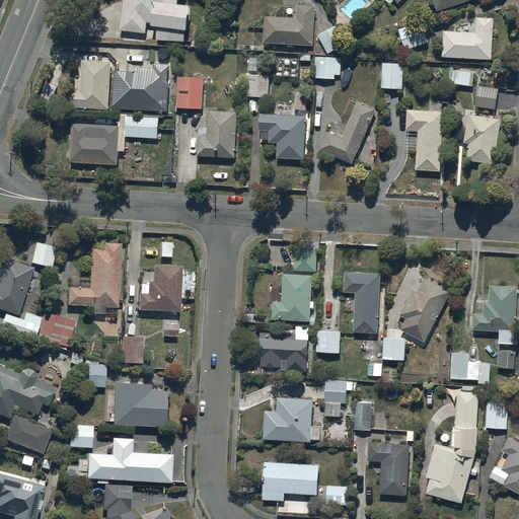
[(124,0),(121,27),(146,30),(147,20),(158,22),(157,36),(169,39),(168,42),(184,44),(190,0),(189,0),(124,0)]
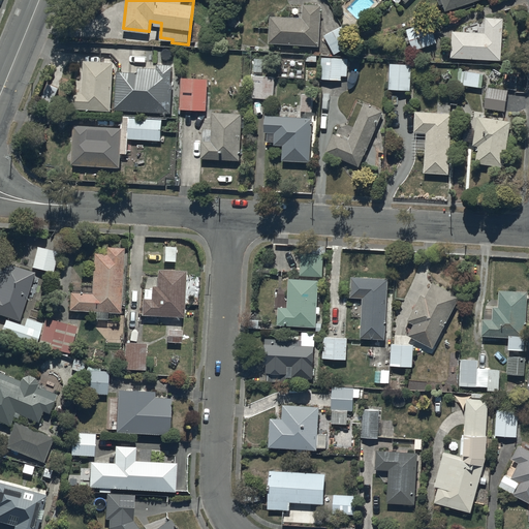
[(442,0),(445,8),(470,0),(442,0)]
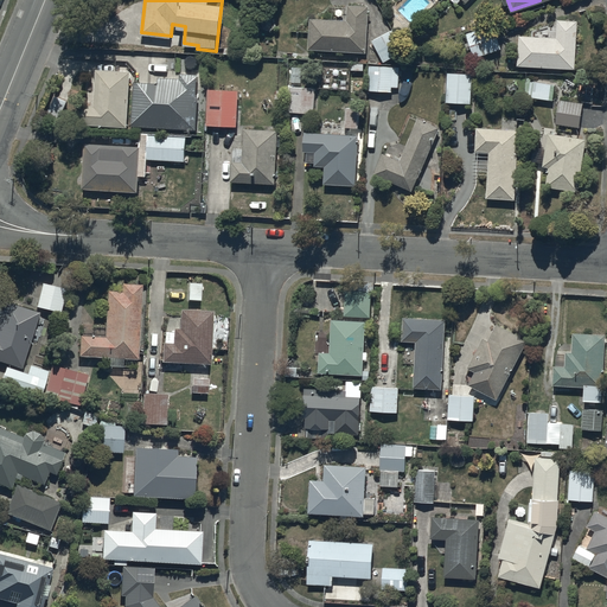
[(311,16),(308,46),(365,50),(369,5),(350,4),(349,18),(311,16)]
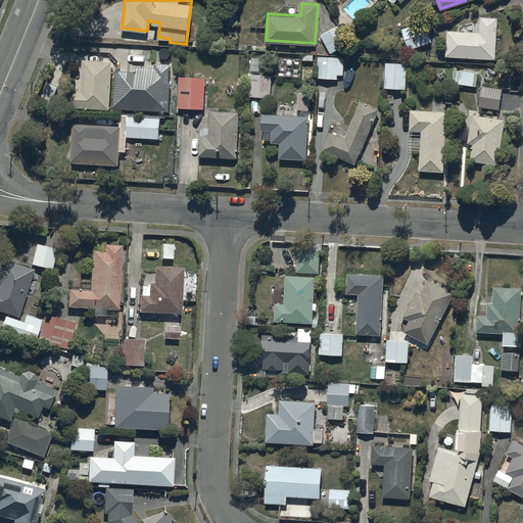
[(480,30),(447,30),(446,55),(496,57),(498,15),(481,14),(480,30)]
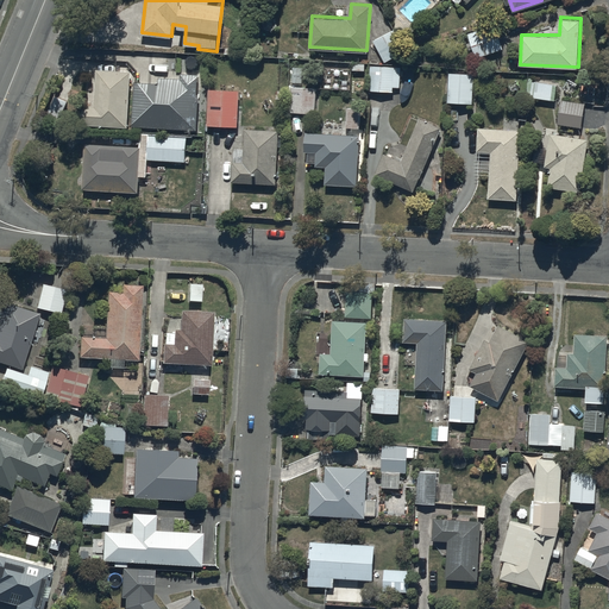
[(495,23),(468,31),(476,56),(503,46),(495,23)]
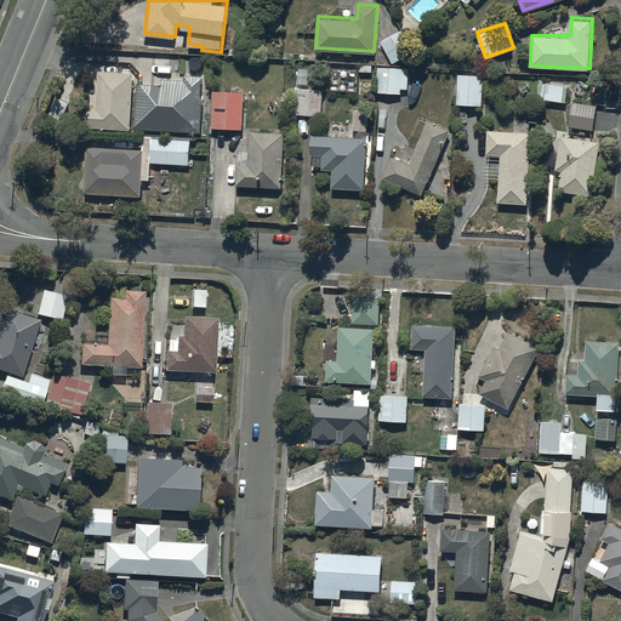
[(414,52),(402,29),(381,40),(393,63),(414,52)]
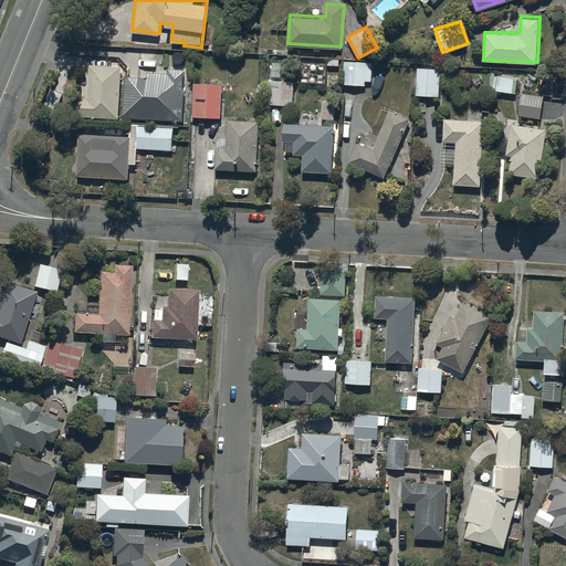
[(373,60),(344,59),(344,83),(365,83),(365,81),(373,81),(373,60)]
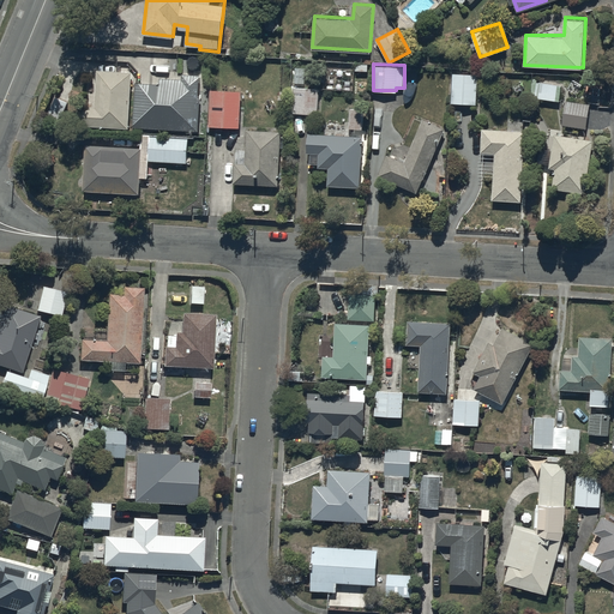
[(80,103),(78,125),(127,128),(131,71),(98,68),(96,104),(80,103)]
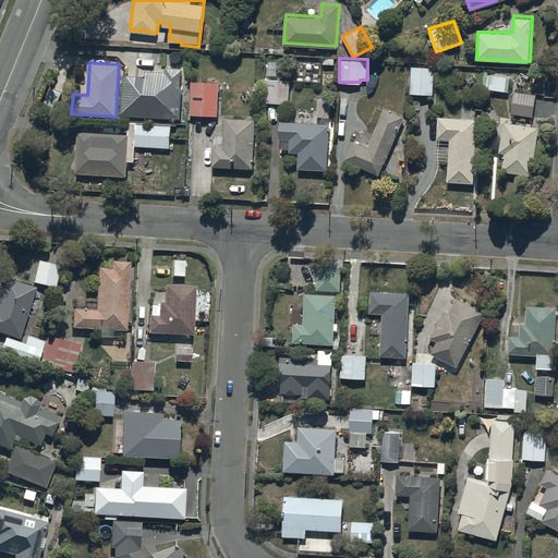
[(435,65),(411,64),(410,92),(434,93),(435,65)]
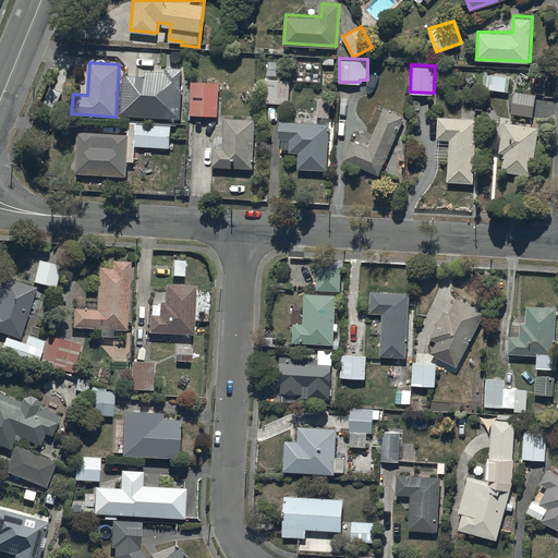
[(124,72),(122,112),(179,116),(182,68),(165,67),(165,71),(146,69),(145,73),(124,72)]
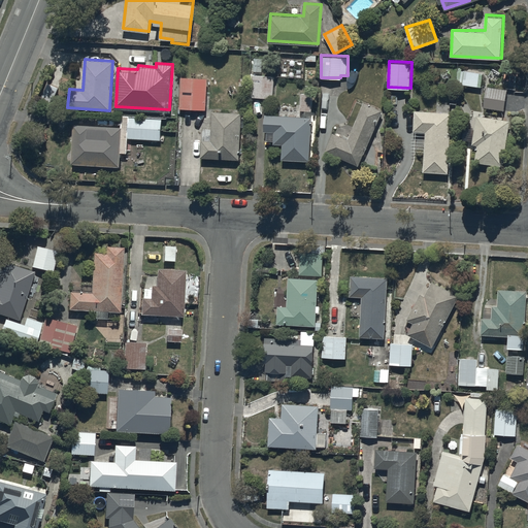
[(484,72),(459,67),(457,80),(481,86),(484,72)]
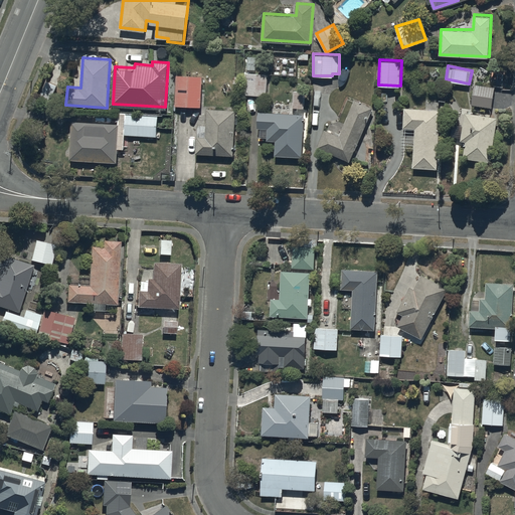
[(246,71),(244,94),(267,95),(269,73),(246,71)]
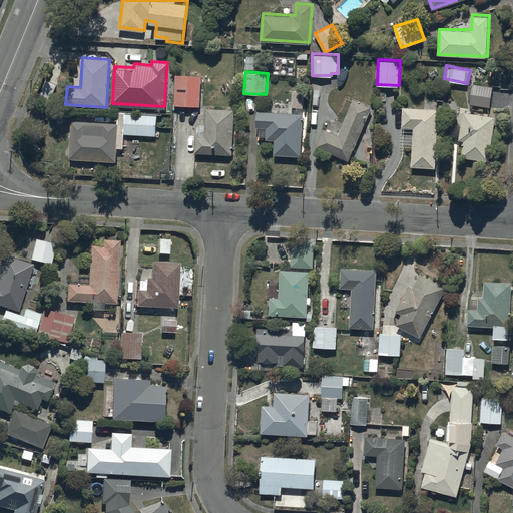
[(175,73),(174,103),(200,105),(202,75),(175,73)]
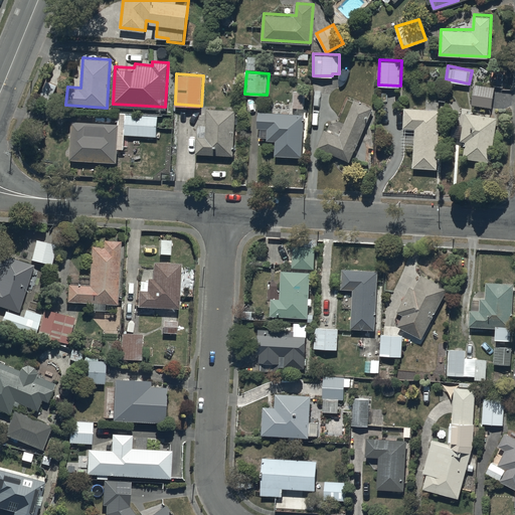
[(57,83),(46,78),(38,100),(49,105),(57,83)]
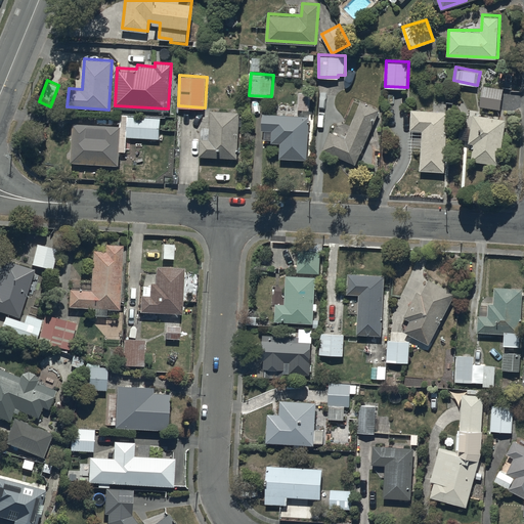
[(483,85),(480,105),(501,107),(504,88),(483,85)]
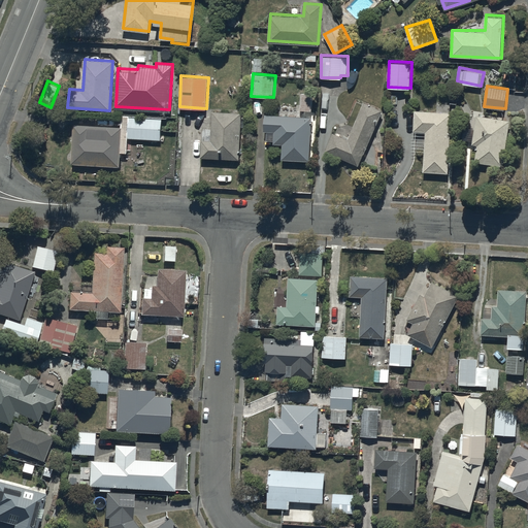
[(301,92),(300,109),(311,109),(312,92),(301,92)]
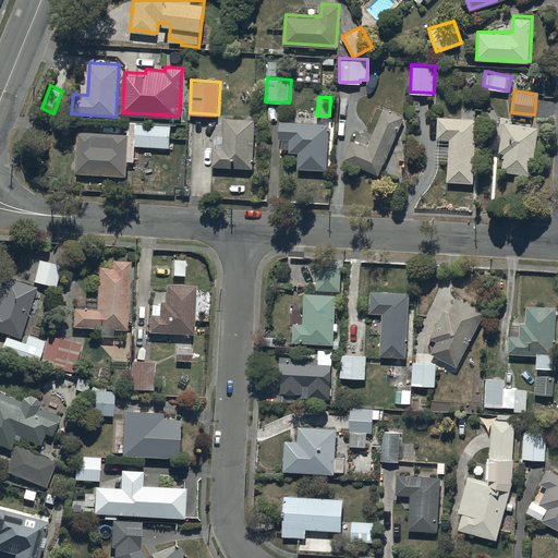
[(353,137),(343,158),(379,174),(405,116),(385,107),(368,144),(353,137)]
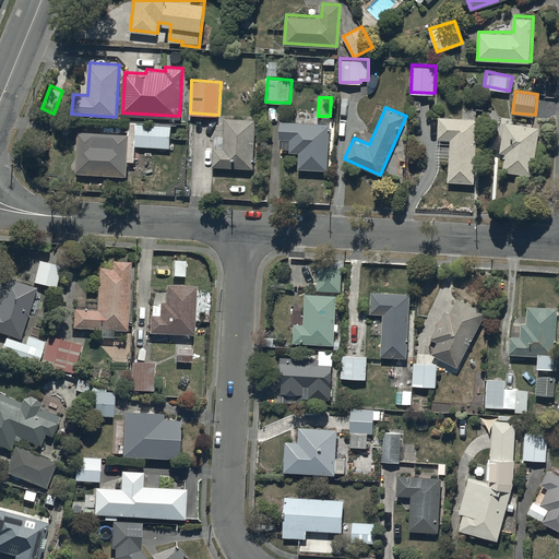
[(215,133),(215,146),(214,146),(212,164),(254,167),(257,117),(226,115),(225,134),(215,133)]
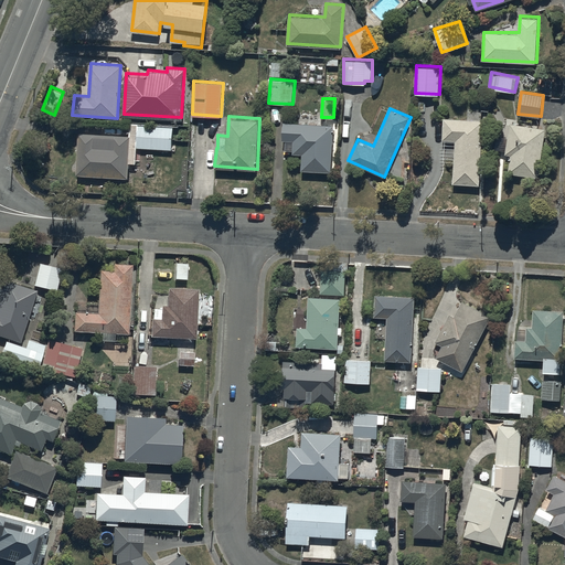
[(484,118),(444,116),(443,139),(456,140),(454,183),(481,184),(484,118)]
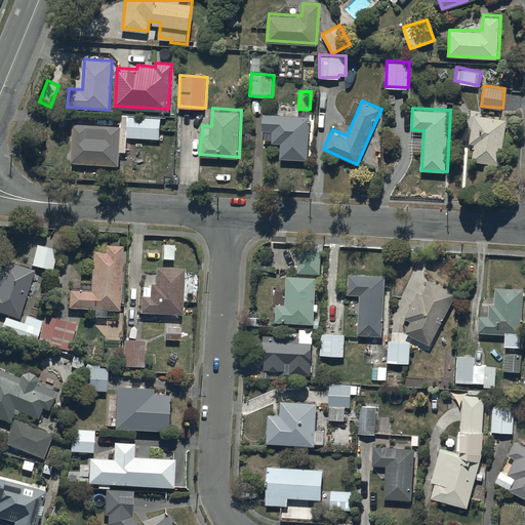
[(122,113),(121,124),(74,121),(71,160),(120,164),(121,151),(126,151),(126,136),(160,137),(161,115),(127,113),(122,113)]
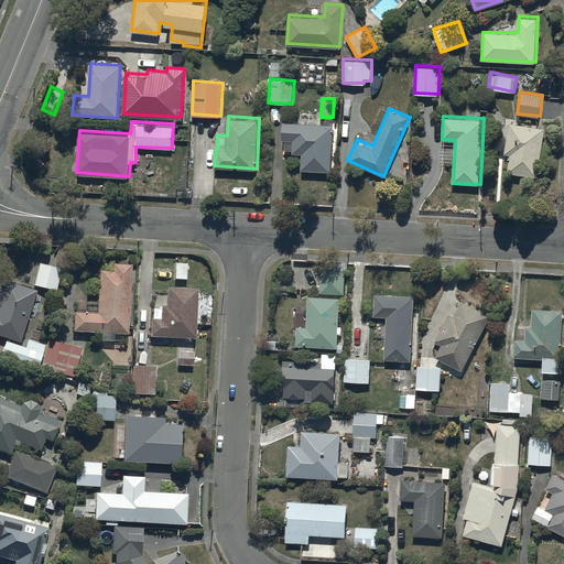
[(284,139),(284,149),(293,149),(293,153),(301,153),(301,170),(332,170),(332,122),(283,121),(283,139),(284,139)]
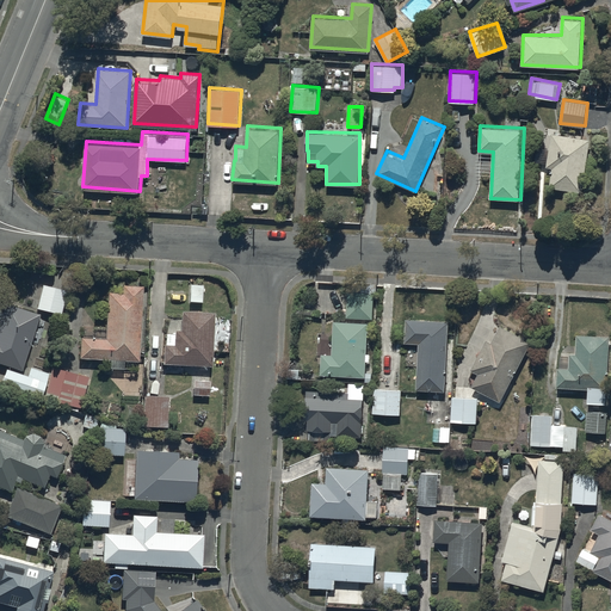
[(553,133),(551,149),(537,148),(535,160),(547,161),(547,166),(551,167),(549,187),(585,191),(591,136),(553,133)]
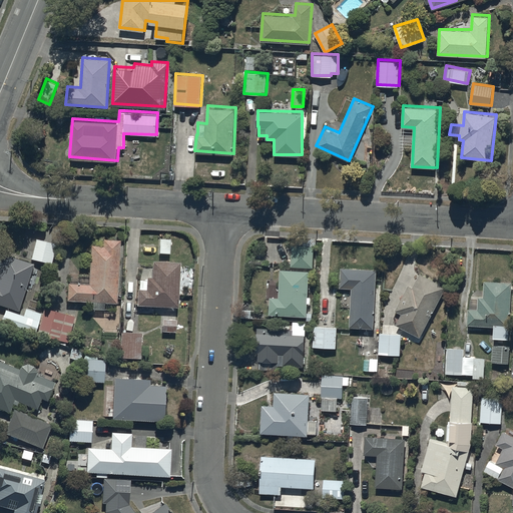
[(56,243),(36,239),(32,260),(52,265),(56,243)]
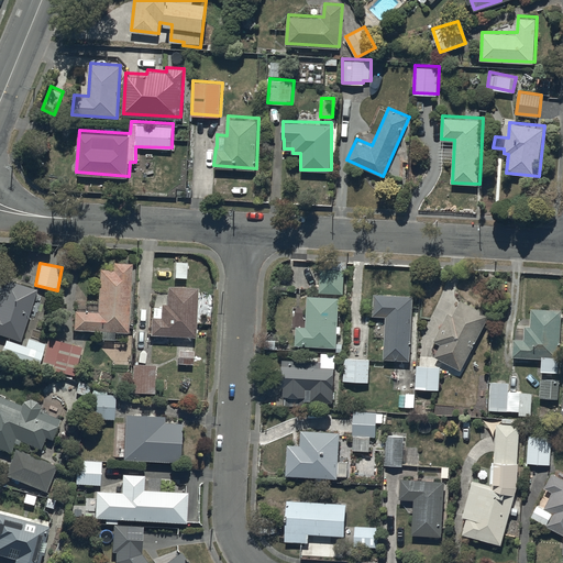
[(75,311),(74,330),(129,333),(133,264),(113,263),(113,271),(100,269),(98,312),(75,311)]
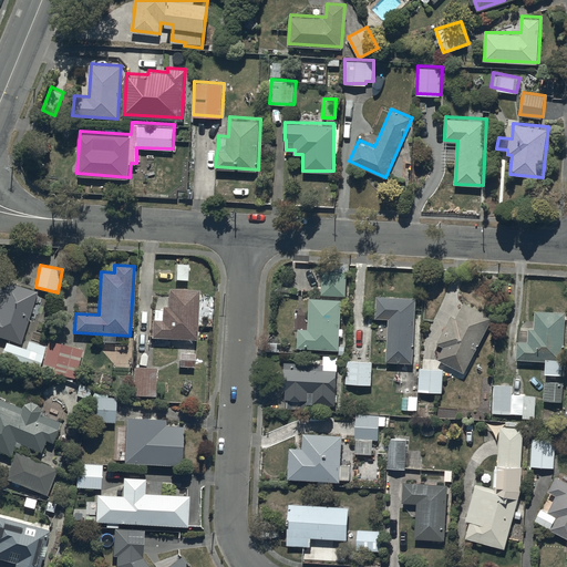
[(188,265),(176,265),(176,280),(188,280),(188,265)]
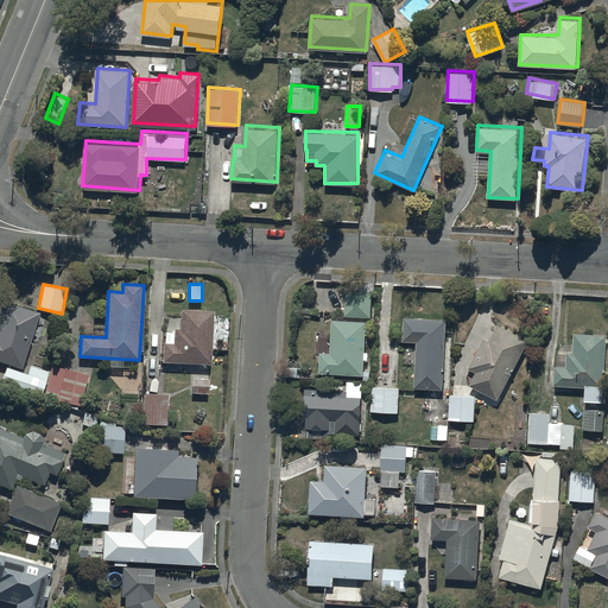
[(371,293),(344,292),(343,317),(369,318),(371,293)]
